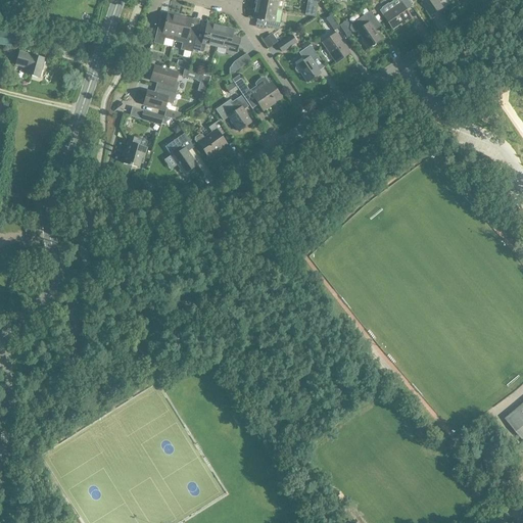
[(257,0),(256,7),(277,11),(278,0),(285,0),(287,0),(257,0)]
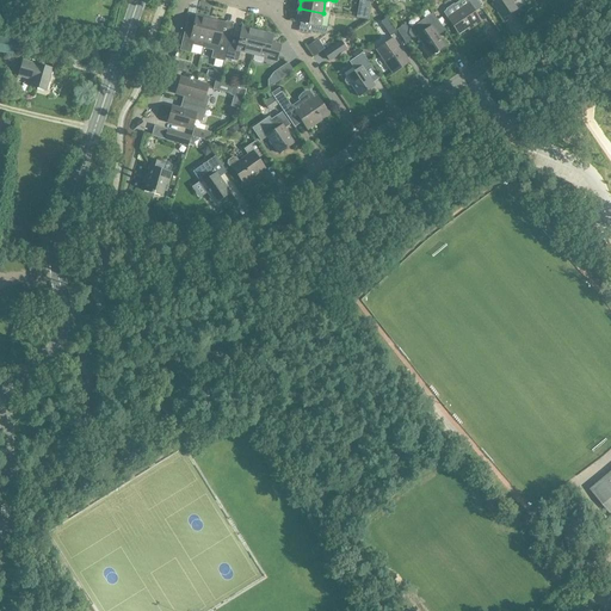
[(444,13),(448,19),(458,35),(470,26),(471,28),(481,22),(474,13),(481,8),(481,7),(477,2),(475,0),(463,0),(457,4),(444,13)]
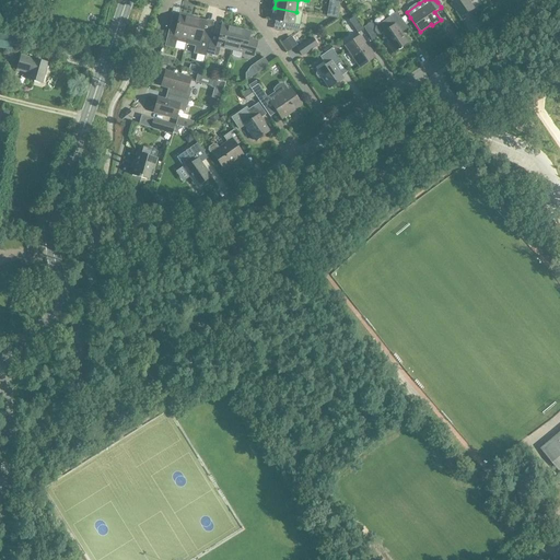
[(450,0),(463,19),(475,10),(468,0),(450,0)]
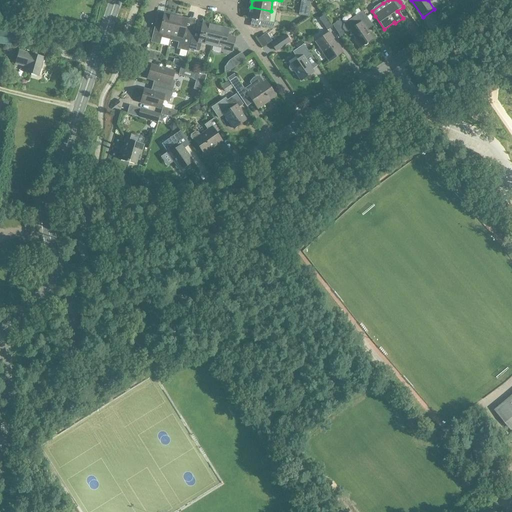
[(271,11),(251,7),(249,20),(262,22),(261,28),(273,30),(275,24),(269,23),(271,11)]
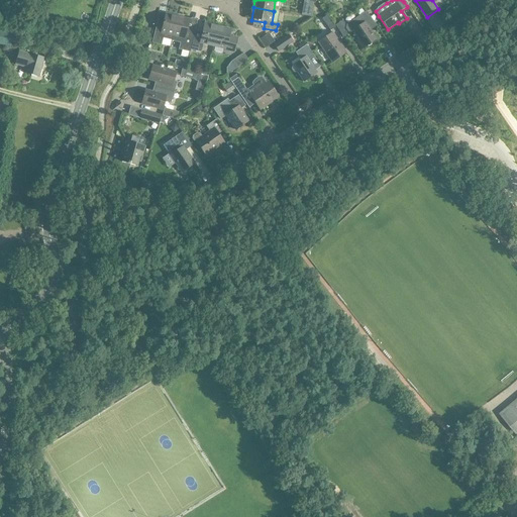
[(367,12),(355,19),(346,25),(346,30),(348,33),(351,33),(353,32),(365,48),(376,40),(369,29),(375,24),(367,12)]
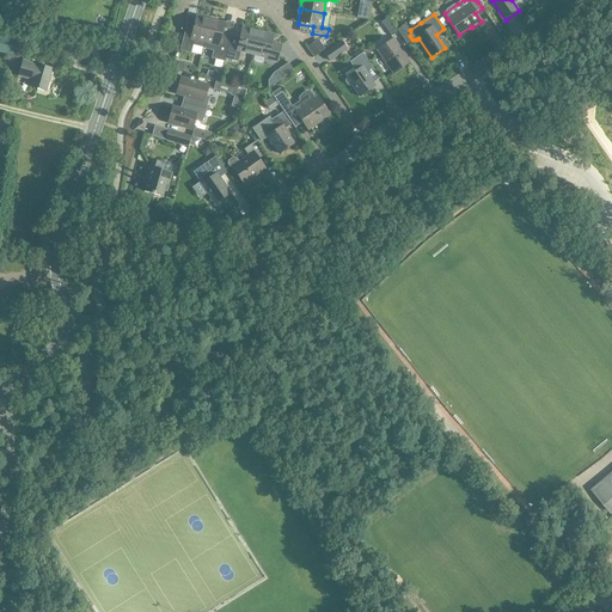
[(193,46),(202,48),(203,48),(210,19),(196,17),(194,28),(193,31),(185,29),(181,50),(191,53),(193,46)]
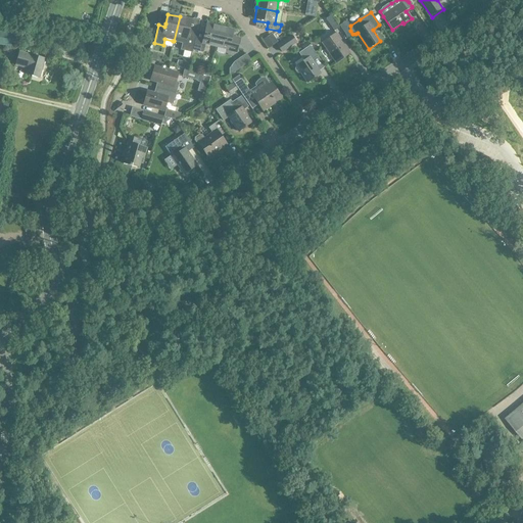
[(188,32),(191,19),(180,16),(174,41),(183,44),(181,50),(192,52),(192,50),(193,50),(196,34),(188,32)]
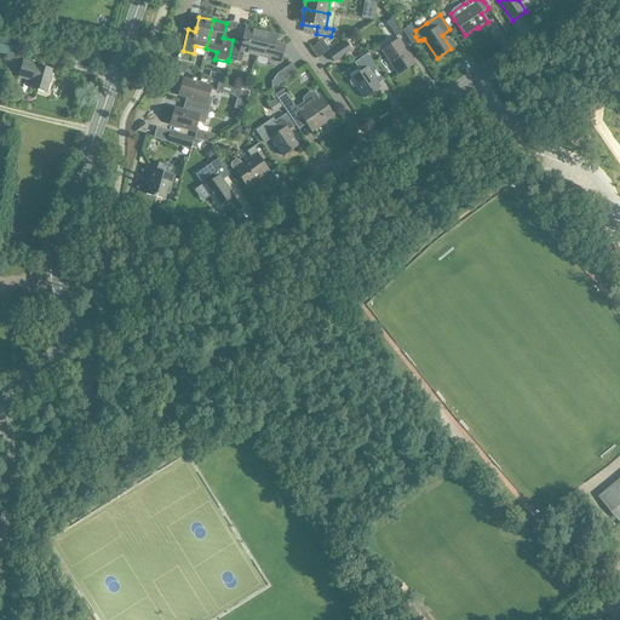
[(402,33),(392,19),(386,23),(396,36),(402,33)]
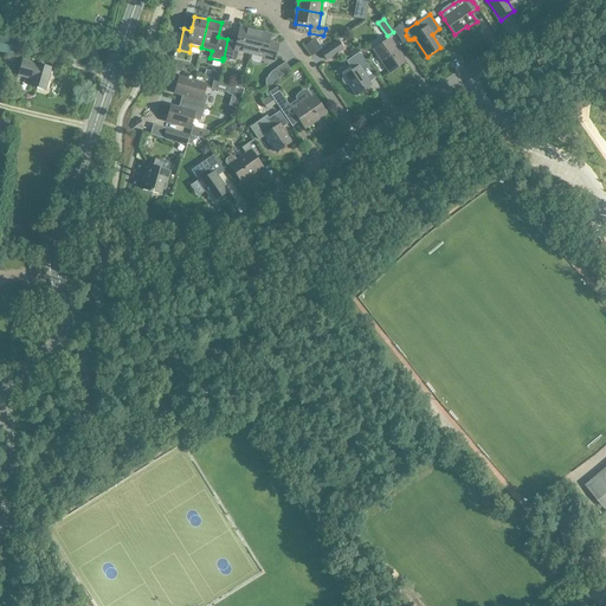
[(0,27),(0,52),(13,55),(17,30),(0,27)]
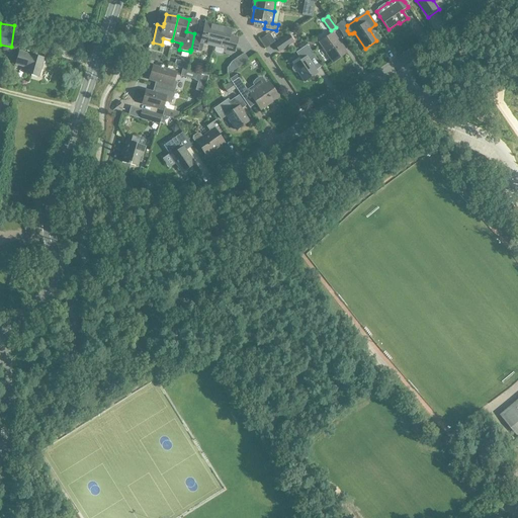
[(213,48),(219,27),(205,24),(203,33),(195,31),(194,34),(191,51),(200,53),(202,52),(203,45),(213,48)]
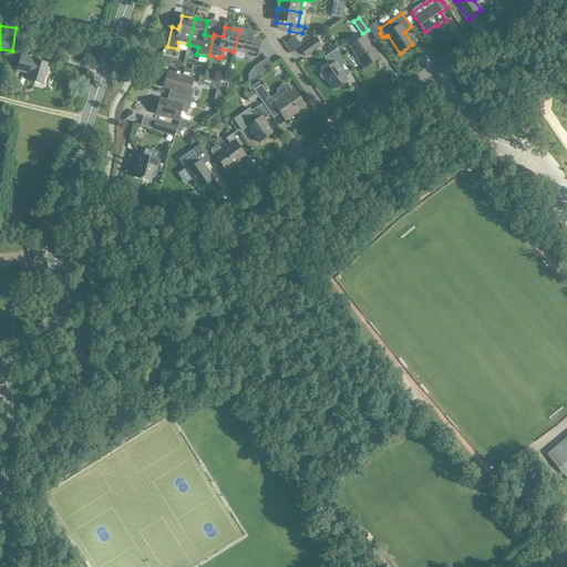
[(253,33),(239,30),(234,52),(247,55),(247,57),(257,59),(260,43),(251,41),(253,33)]
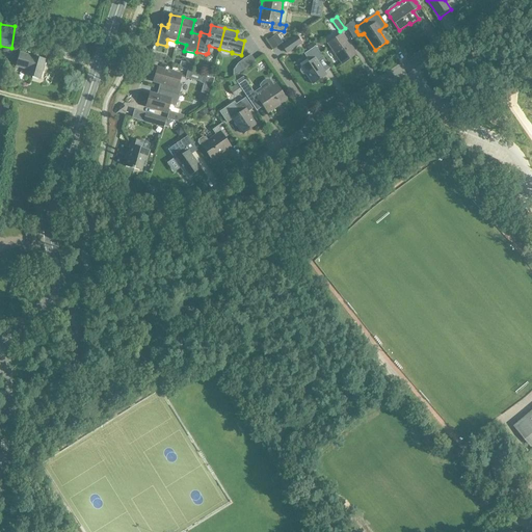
[(276,34),(267,41),(273,49),(283,43),(276,34)]
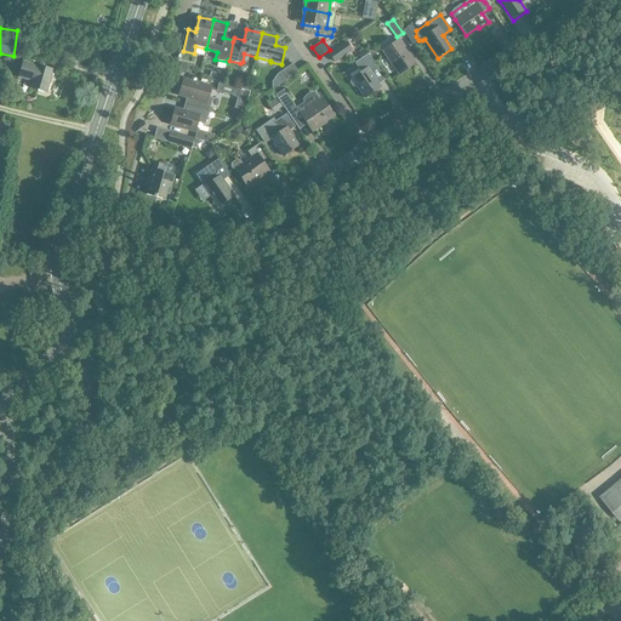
[(347,41),(329,55),(335,63),(353,51),(347,41)]
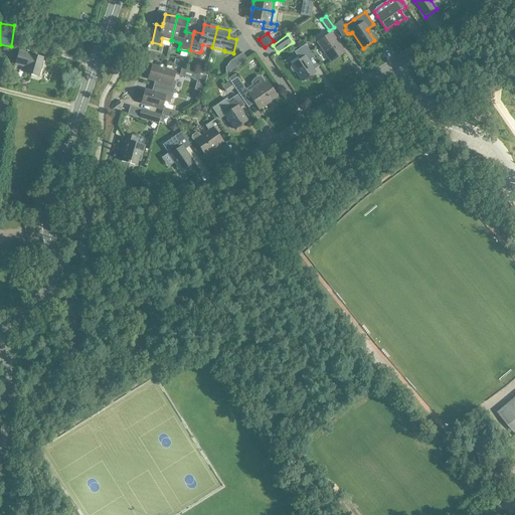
[(331,34),(318,43),(331,62),(345,53),(331,34)]
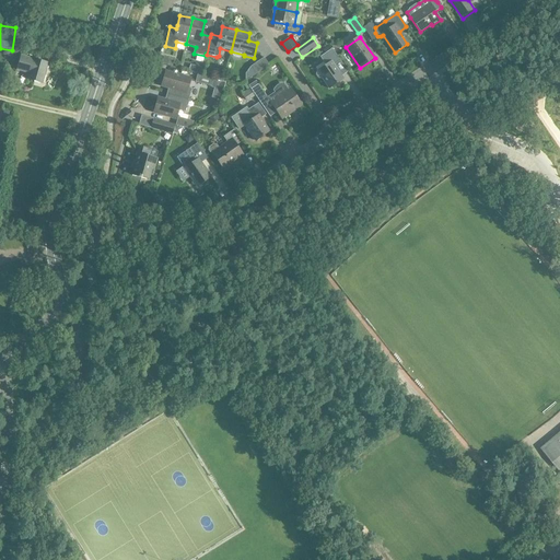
[(316,74),(316,77),(318,79),(321,80),(322,79),(329,90),(343,80),(334,66),(339,61),(333,50),(321,58),(326,67),(317,72),(318,73),(316,74)]
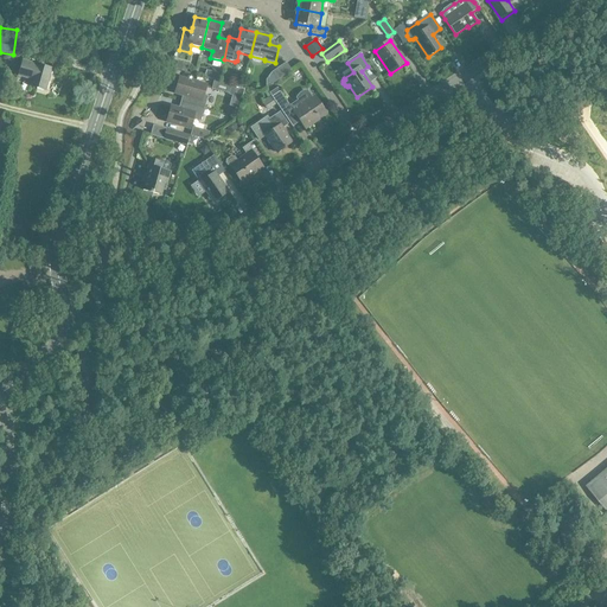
[(173,57),(171,66),(179,69),(183,59),(173,57)]
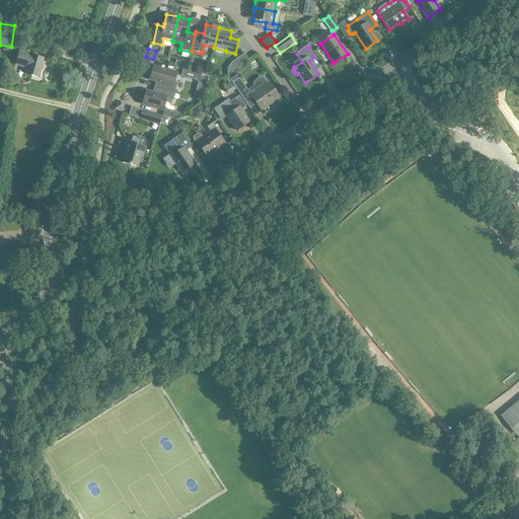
[(21,54),(19,61),(29,64),(26,74),(39,78),(45,59),(31,56),(31,57),(21,54)]
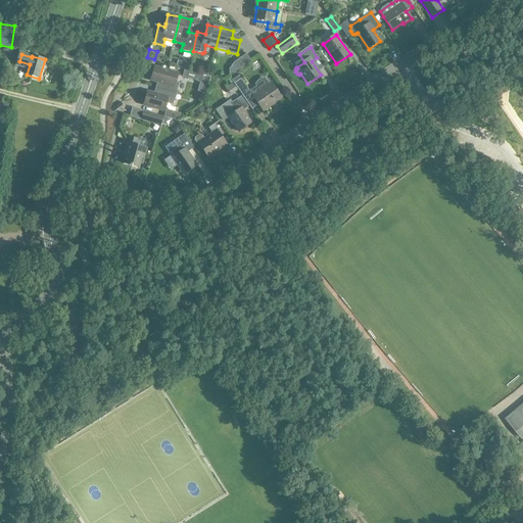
[(246,55),(235,63),(240,69),(251,62),(246,55)]
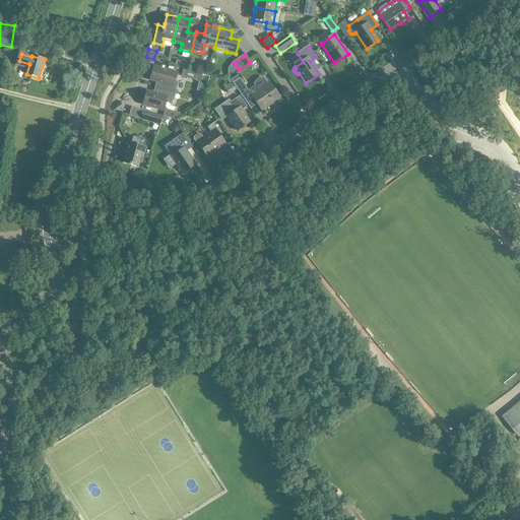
[(156,88),(175,94),(178,83),(175,82),(177,74),(154,68),(150,80),(158,82),(156,88)]
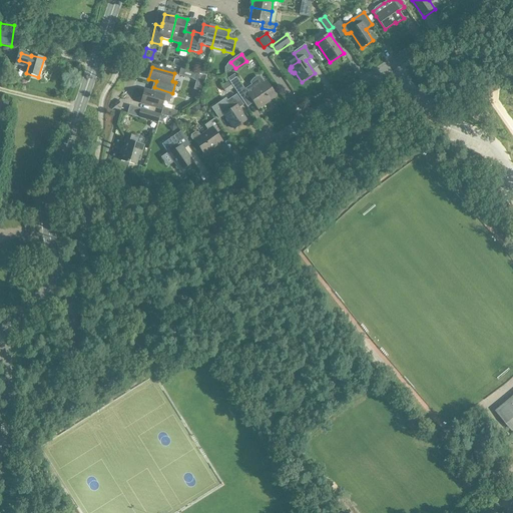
[(180,69),(178,76),(193,79),(195,73),(180,69)]
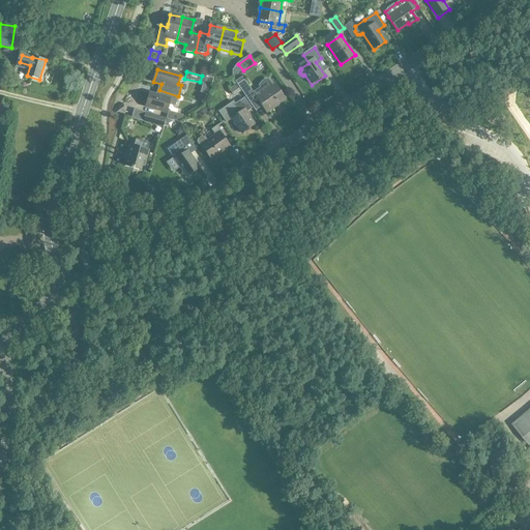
[(244,81),(237,86),(249,104),(257,98),(267,114),(276,107),(285,100),(274,85),(273,86),(268,79),(266,79),(264,80),(262,81),(261,82),(260,83),(258,84),(257,86),(259,89),(253,93),(244,81)]
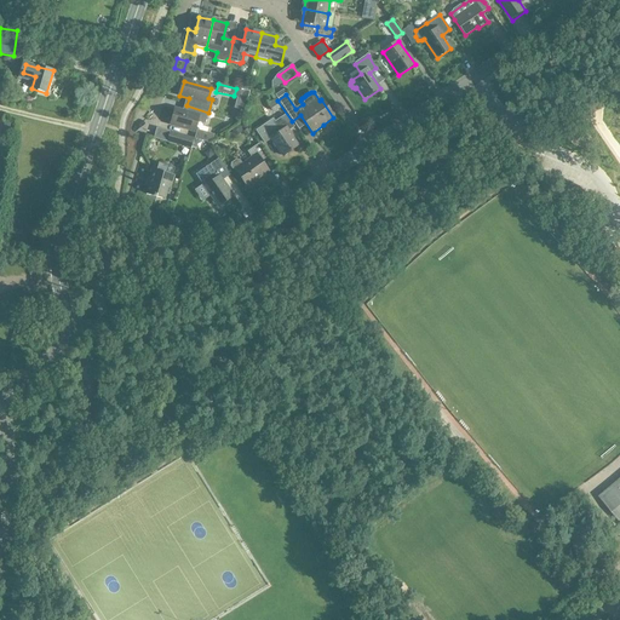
[(281,107),(276,98),(268,104),(273,113),(281,107)]
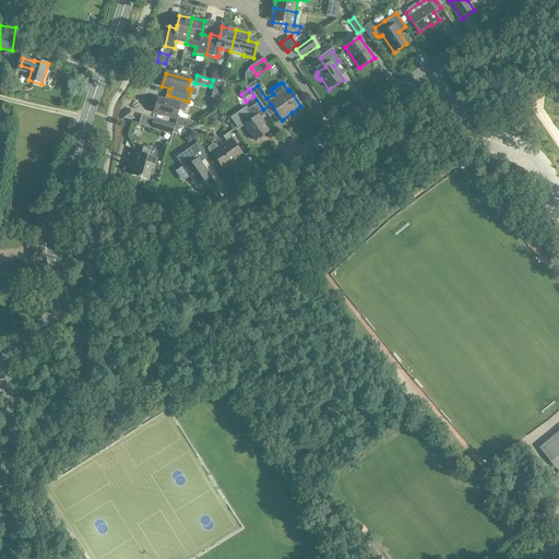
[(188,102),(168,95),(166,102),(158,99),(154,113),(176,119),(178,110),(185,113),(188,102)]
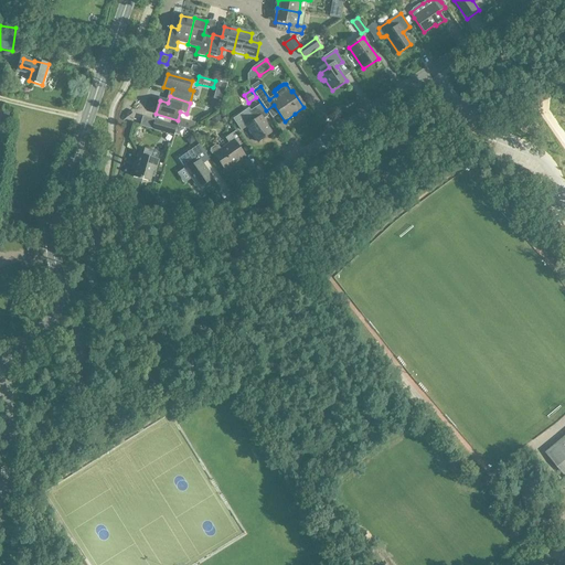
[(249,107),(234,118),(242,130),(246,127),(258,144),(272,134),(263,120),(268,117),(260,106),(253,112),(249,107)]
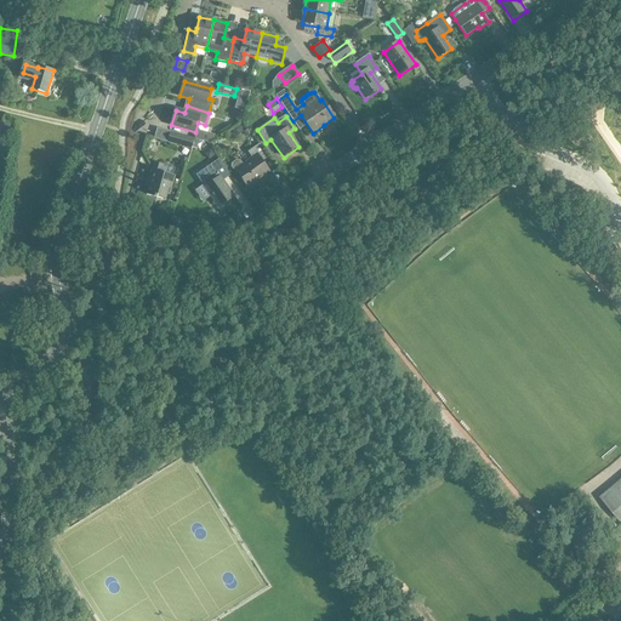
[(198,129),(194,137),(210,142),(214,140),(215,135),(198,129)]
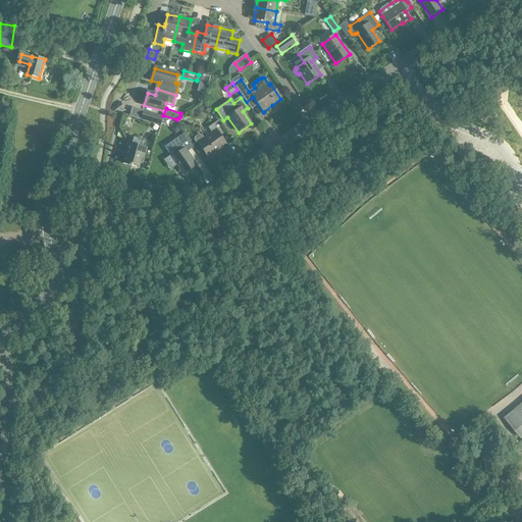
[(164,116),(144,110),(141,120),(161,125),(164,116)]
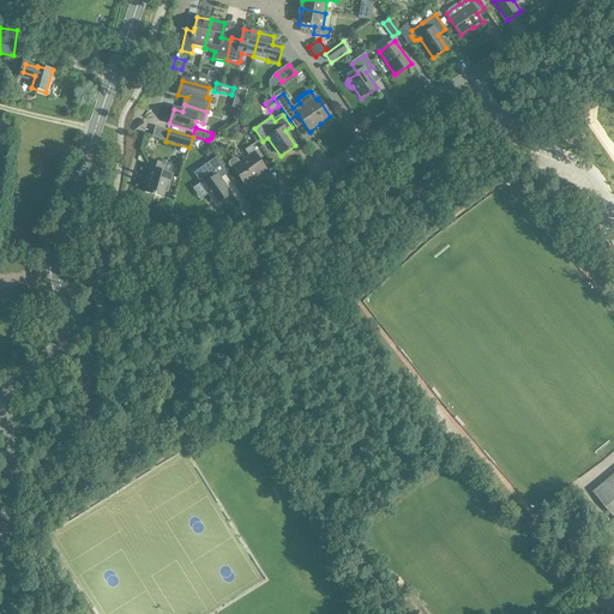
[(266,172),(259,161),(258,160),(265,156),(265,155),(256,143),(245,150),(246,151),(250,157),(241,163),(238,158),(234,158),(229,162),(228,164),(230,167),(233,168),(233,169),(245,185),(257,176),(257,178),(266,172)]
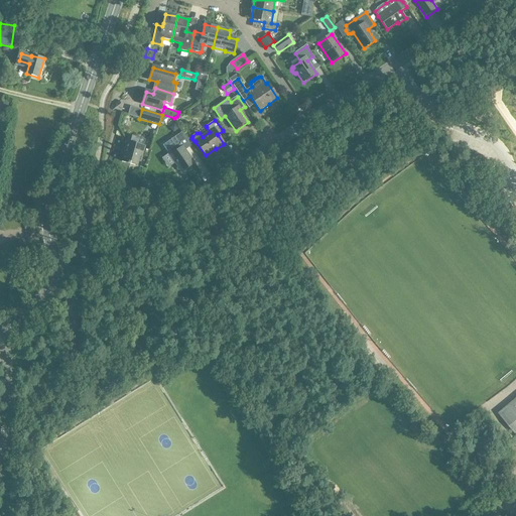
[(181,132),(172,139),(163,145),(170,155),(177,166),(176,168),(178,170),(180,170),(181,172),(195,163),(185,150),(191,146),(181,132)]
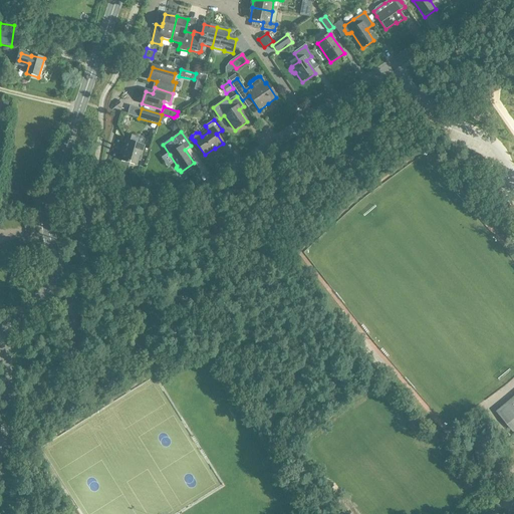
[(125,149),(121,162),(137,167),(140,156),(142,157),(145,147),(134,144),(135,138),(127,136),(124,149),(125,149)]
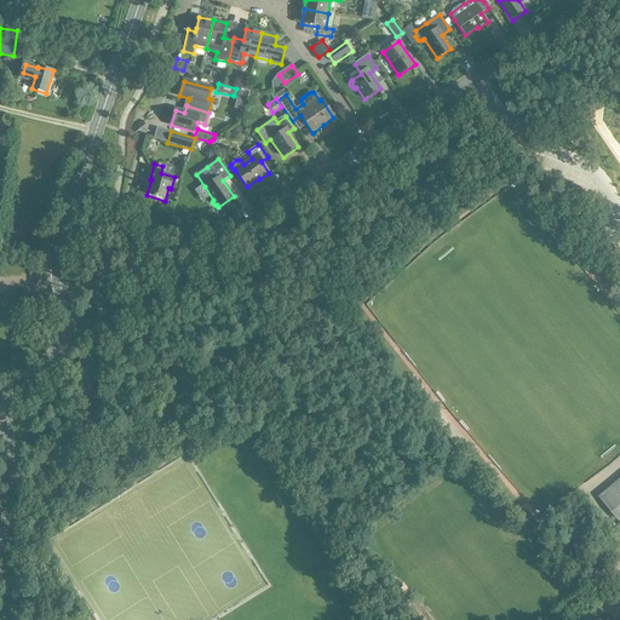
[(619,483),(609,493),(619,505),(619,483)]
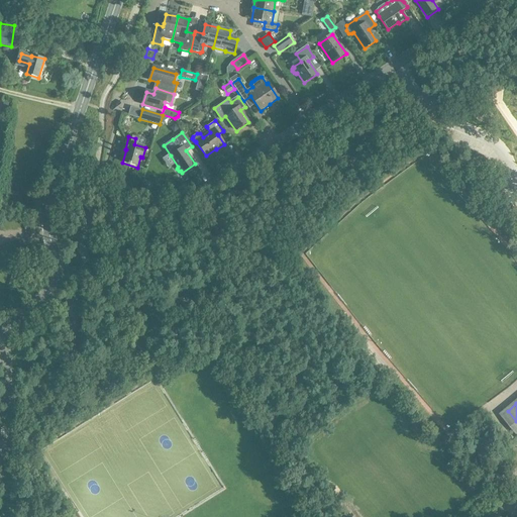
[(486,453),(479,454),(480,457),(481,467),(485,467),(485,466),(488,464),(486,453)]
